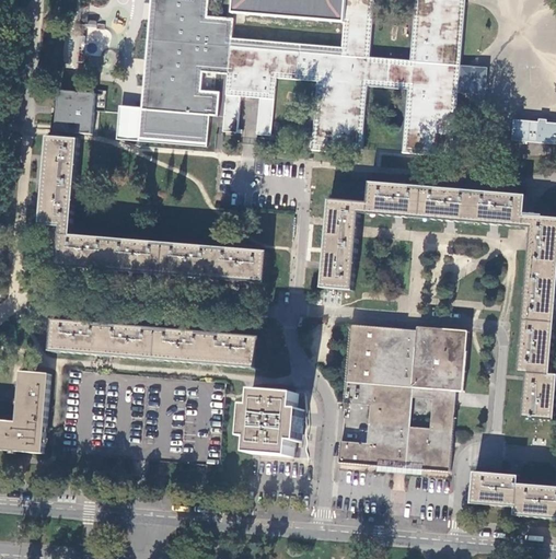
[(440,86),(442,65),(456,66),(461,0),(343,0),(342,20),(338,54),(228,45),(230,18),(204,15),(204,0),(148,0),(139,106),(171,109),(213,113),(216,90),(197,89),(199,69),(224,71),(220,129),(239,130),(239,127),(234,127),(236,94),(257,95),(254,132),(268,132),(273,74),(315,79),(310,148),(332,150),(332,146),(359,148),(363,83),(405,86),(400,150),(449,154),(454,88),(440,86)]
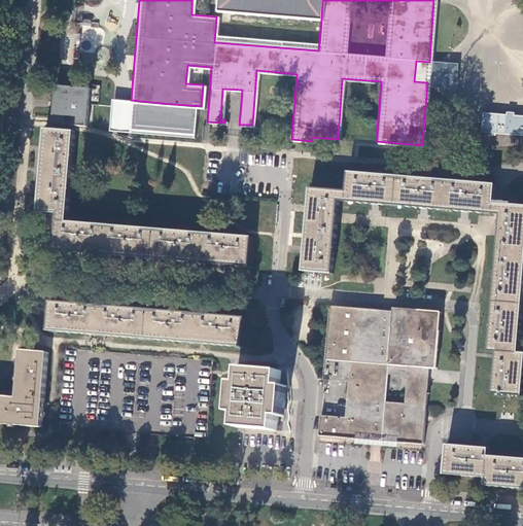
[(216,0),(215,10),(321,19),(322,0),(216,0)]
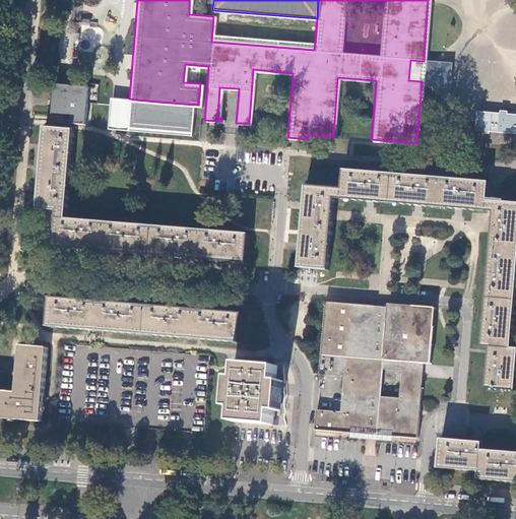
[(422,81),(424,61),(410,60),(408,80),(422,81)]
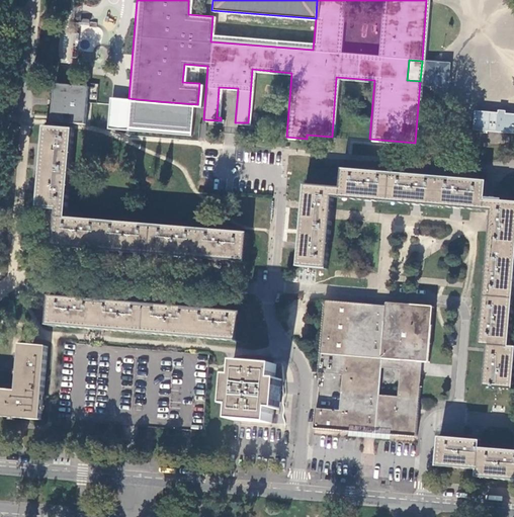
[(49,119),(81,121),(85,85),(52,82),(49,119)]
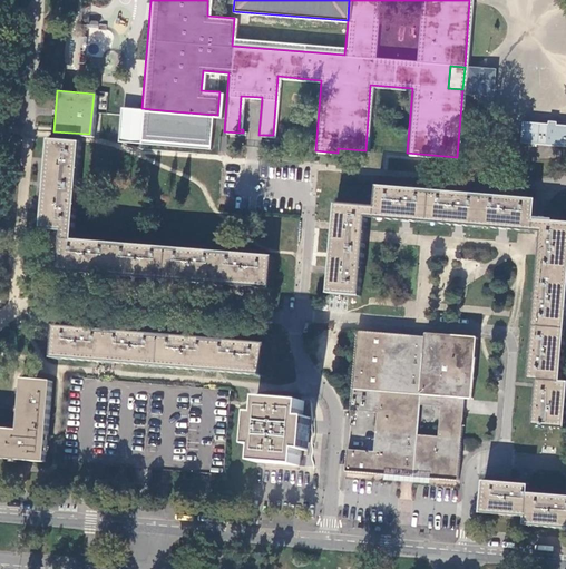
[(217,118),(208,118),(207,144),(216,144),(217,118)]
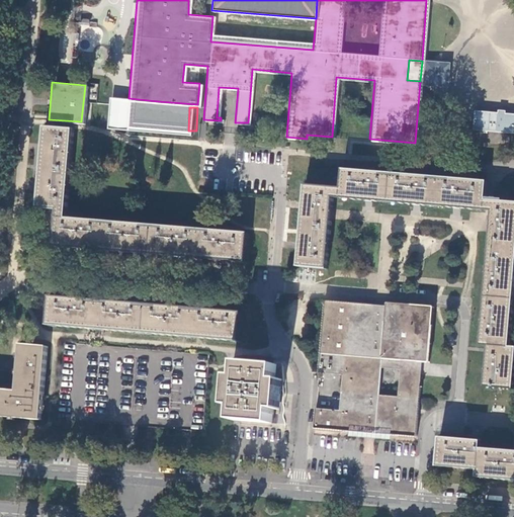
[(513,111),(469,109),(467,130),(513,133),(513,111)]
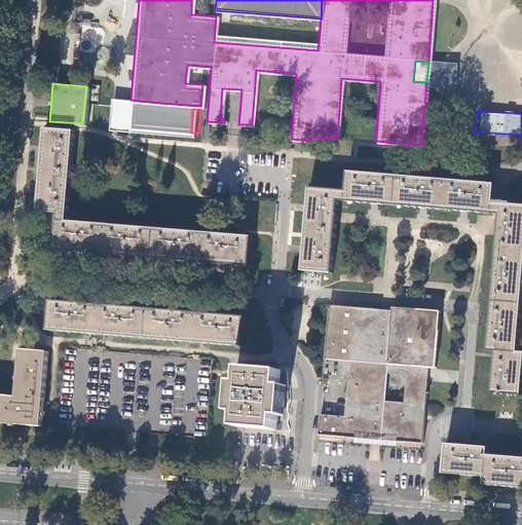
[(249,234),(64,219),(71,128),(43,126),(36,210),(54,212),(51,247),(246,263),(249,234)]
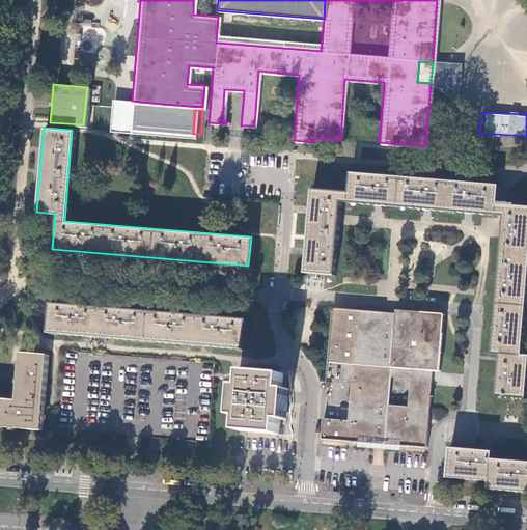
[(523,397),(526,355),(519,355),(526,262),(526,205),(498,203),(495,203),(497,185),(349,171),(348,190),(310,187),(303,270),(332,273),(338,199),(497,214),(502,214),(490,353),(497,353),(494,395),(523,397)]
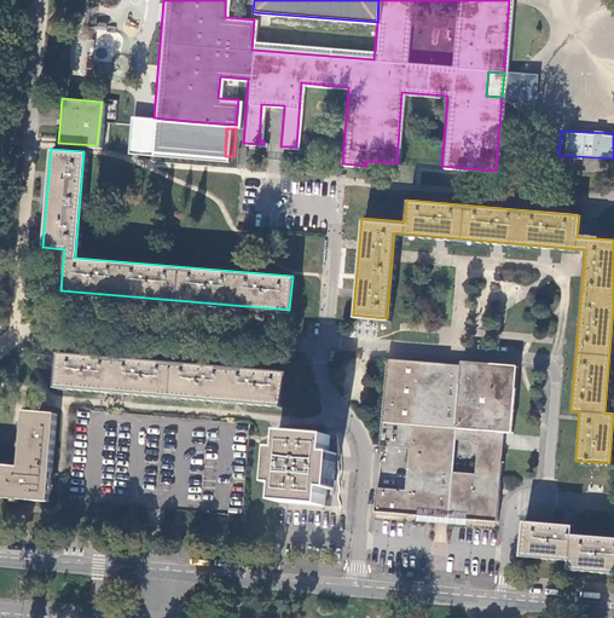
[(52,386),(281,405),(284,371),(56,352),(52,386)]
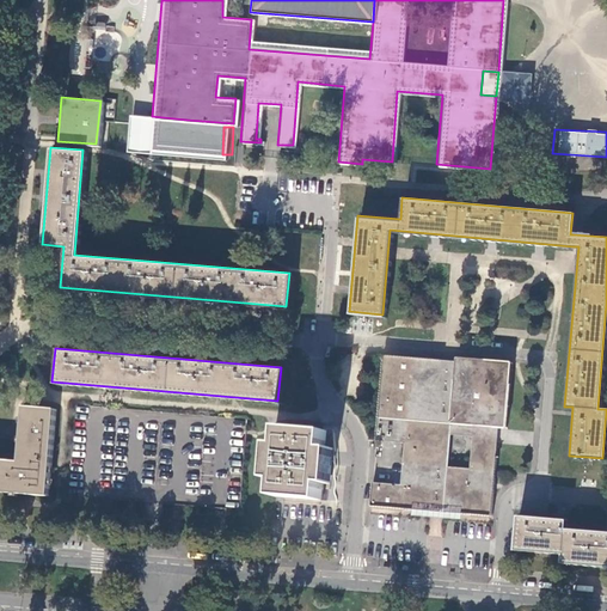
[(506,360),(449,355),(445,421),(502,426),(506,360)]
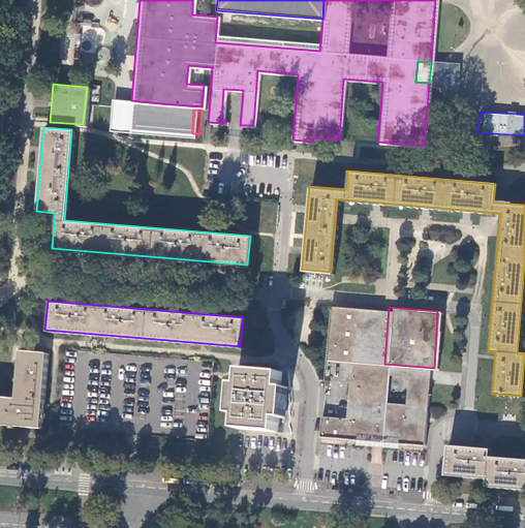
[(0,424),(39,428),(44,352),(18,349),(13,398),(0,396),(0,424)]
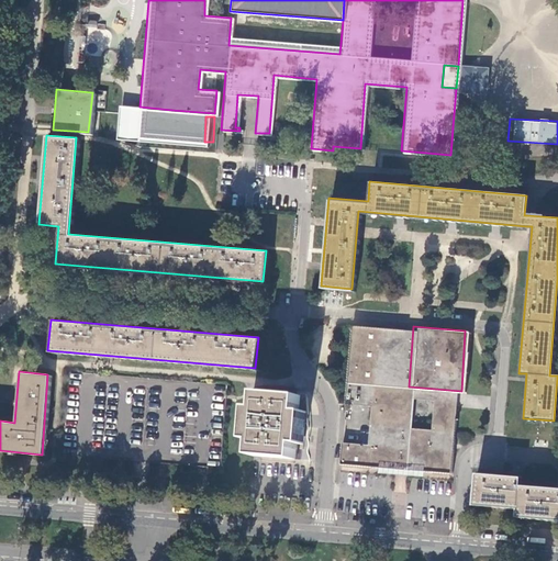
[(249,453),(292,458),(293,442),(301,442),(303,412),(297,411),(298,395),(255,391),(253,406),(246,406),(243,438),(250,438),(249,453)]
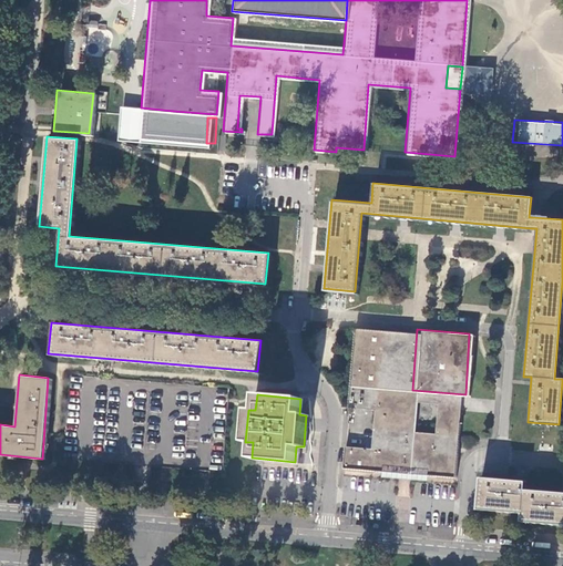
[(172,454),(171,467),(184,469),(185,455),(172,454)]
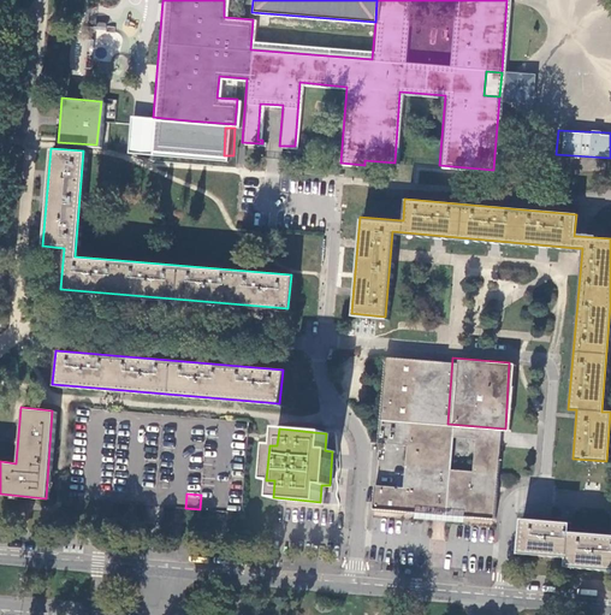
[(610,534),(567,532),(568,522),(518,519),(516,553),(564,556),(563,565),(610,568),(610,534)]
